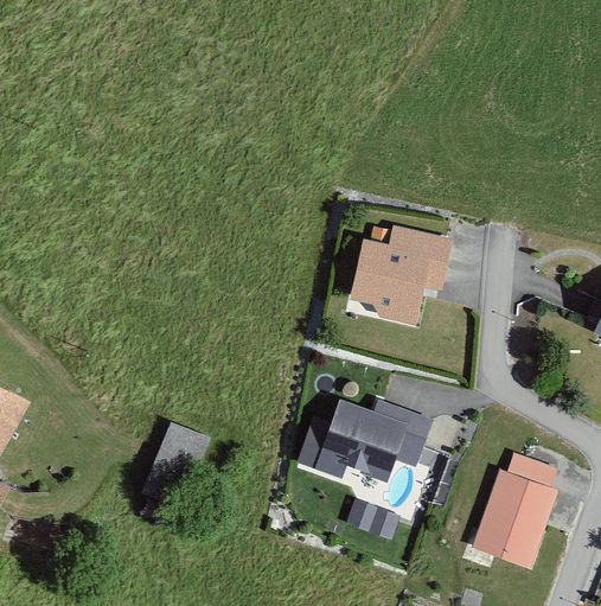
[(389,243),(360,240),(349,295),(371,301),(382,317),(414,321),(420,285),(441,291),(453,238),(391,225),(389,243)]
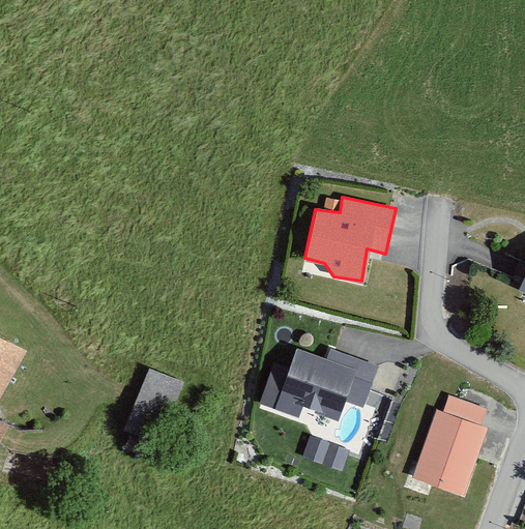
[(0,424),(1,422),(0,420),(0,387),(23,349),(0,335),(0,424)]
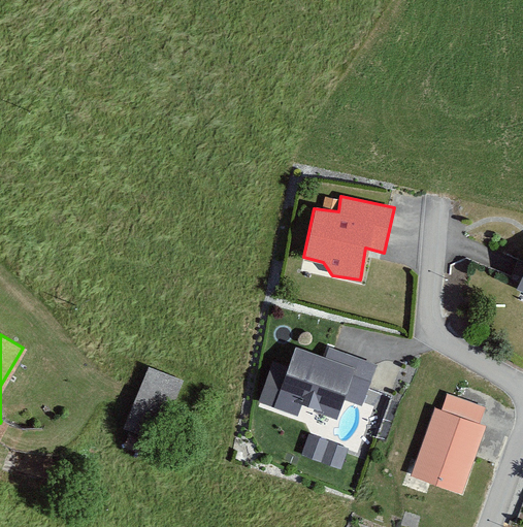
[(337,360),(295,346),(273,406),(298,416),(302,404),(337,417),(345,394),(365,401),(379,362),(340,350),(337,360)]
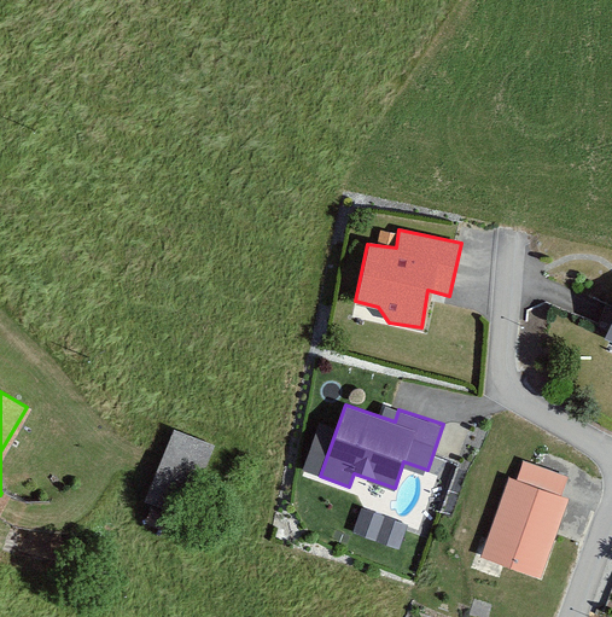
[(220,446),(173,428),(145,499),(192,517),(220,446)]
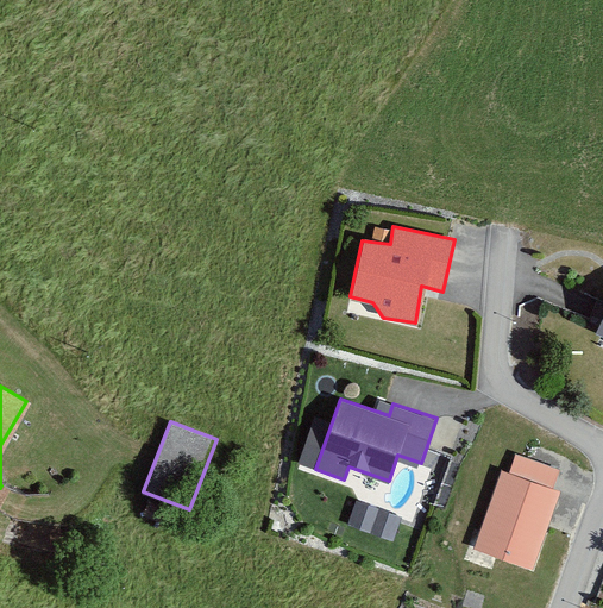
[(561,490),(502,470),(475,547),(534,569),(561,490)]
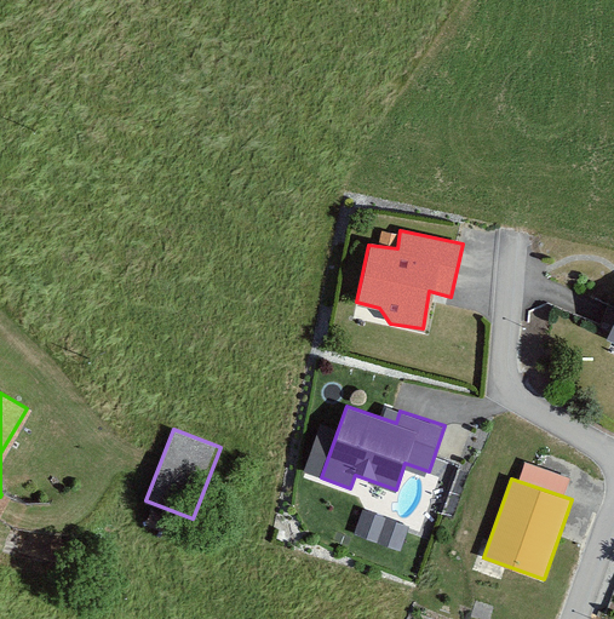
[(412,525),(365,509),(356,533),(403,549),(412,525)]
